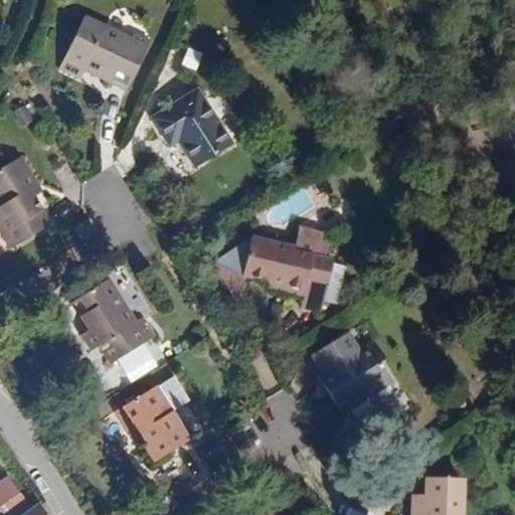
[(83,16),(59,70),(79,78),(84,68),(128,88),(150,38),(133,31),(130,37),(83,16)]
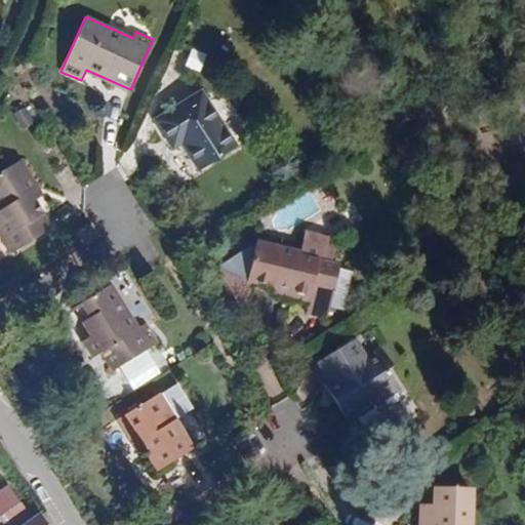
[(202,72),(209,54),(194,48),(187,66),(202,72)]
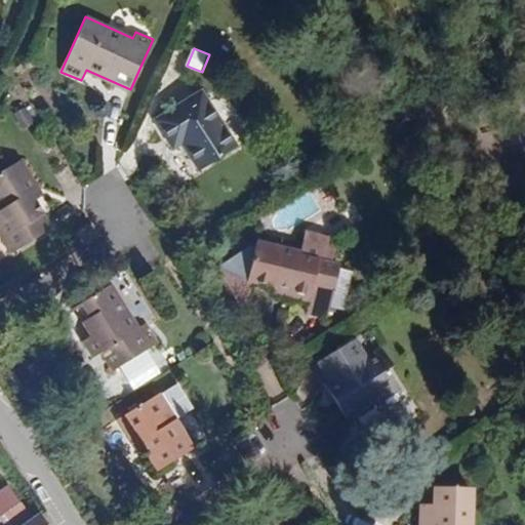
[(198,92),(157,118),(172,143),(178,138),(198,168),(232,147),(198,92)]
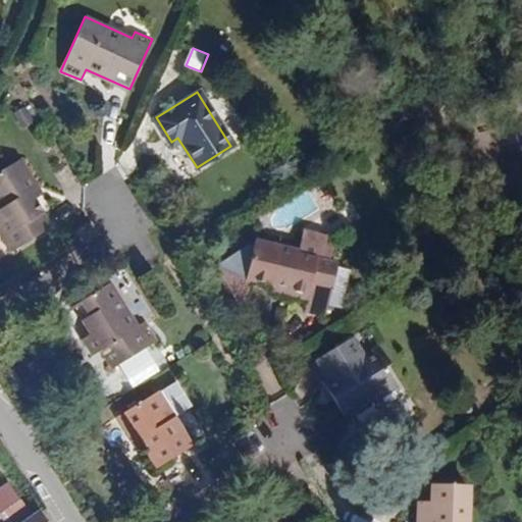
[(16,112),(22,127),(38,121),(31,105),(16,112)]
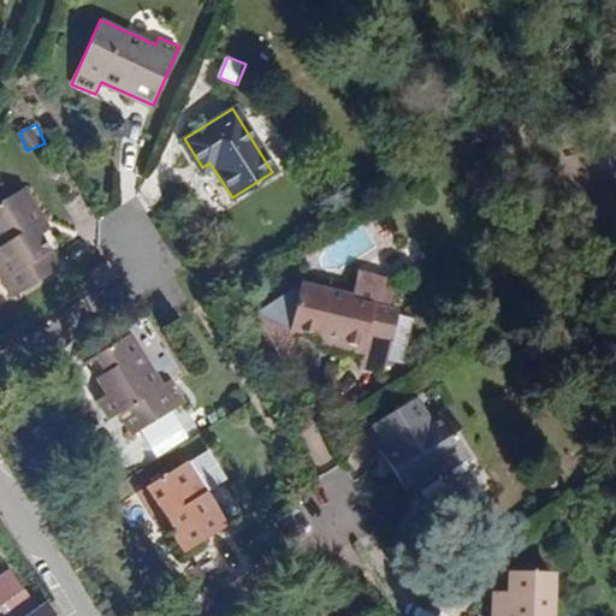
[(27,185),(0,200),(0,262),(16,291),(64,265),(36,215),(41,212),(27,185)]
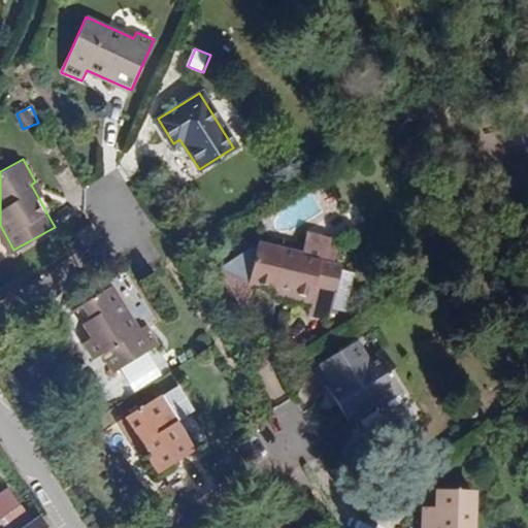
[(334,264),(337,248),(336,239),(310,231),(304,252),(259,239),(257,246),(252,245),(213,269),(237,303),(249,299),(253,279),(290,290),(289,295),(309,300),(306,315),(328,320),(341,266),(334,264)]
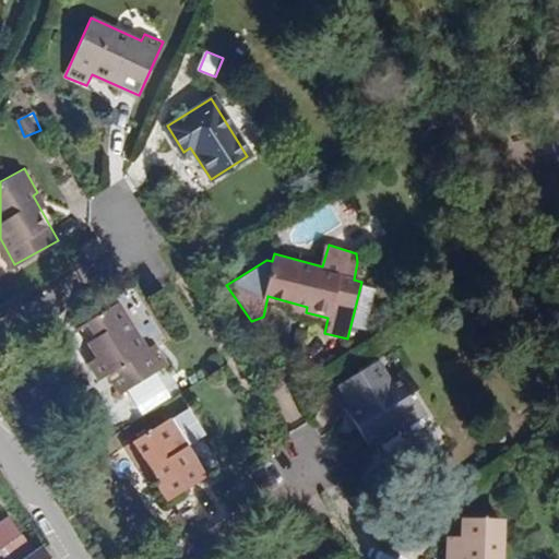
[(115,307),(76,328),(91,354),(85,358),(99,381),(106,377),(121,400),(169,368),(154,345),(143,353),(115,307)]
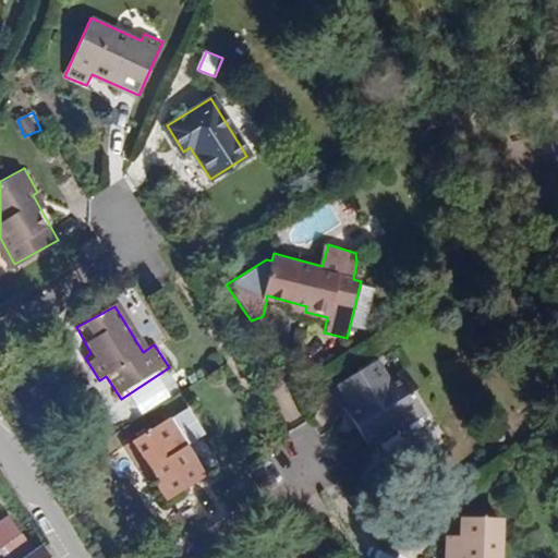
[(343,400),(338,403),(365,446),(400,425),(404,431),(427,416),(412,391),(416,389),(401,363),(385,373),(377,360),(336,386),(343,400)]
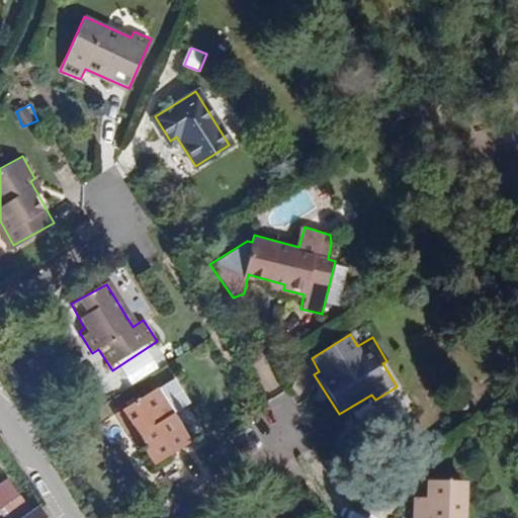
[(156,390),(117,413),(127,429),(135,425),(159,464),(190,445),(156,390)]
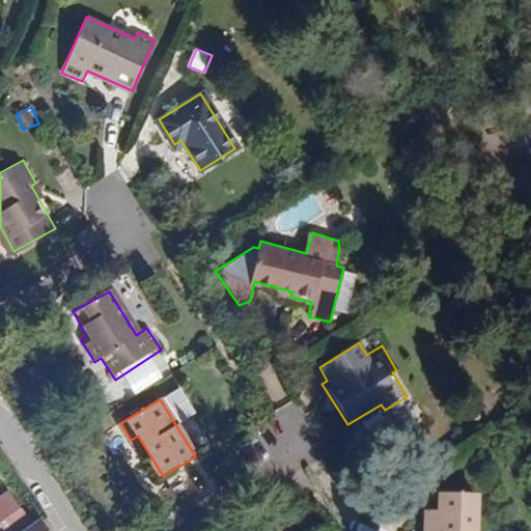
[(438,498),(435,530),(478,530),(482,488),(443,485),(442,498),(438,498)]
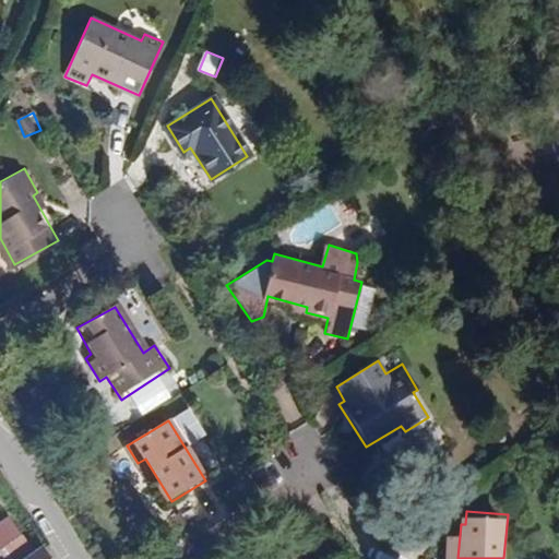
[(23,558),(34,551),(9,518),(0,523),(0,558),(23,558)]
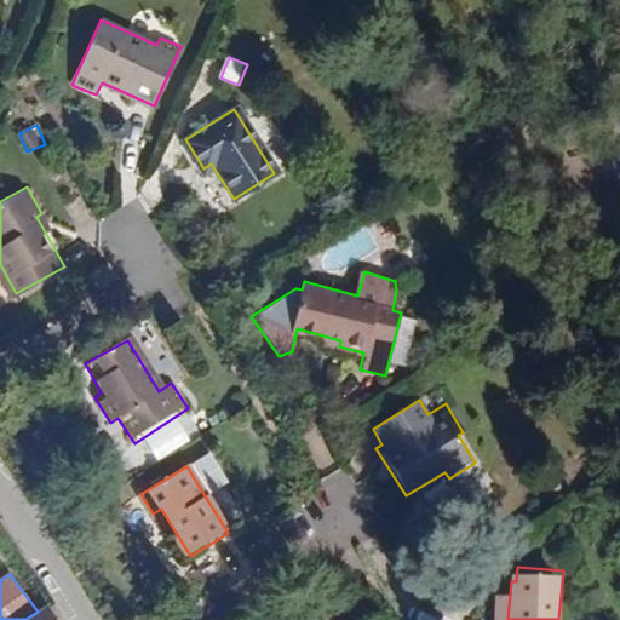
[(57,619),(47,606),(38,612),(26,619),(57,619)]
